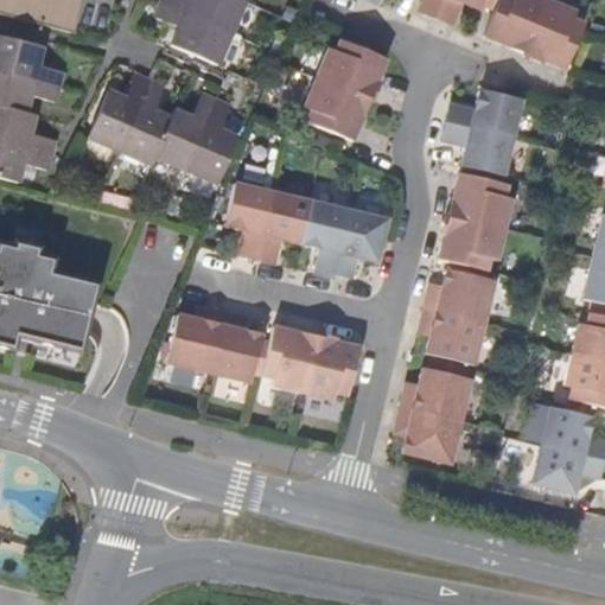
[(1,0),(0,5),(0,11),(13,14),(17,0),(1,0)]
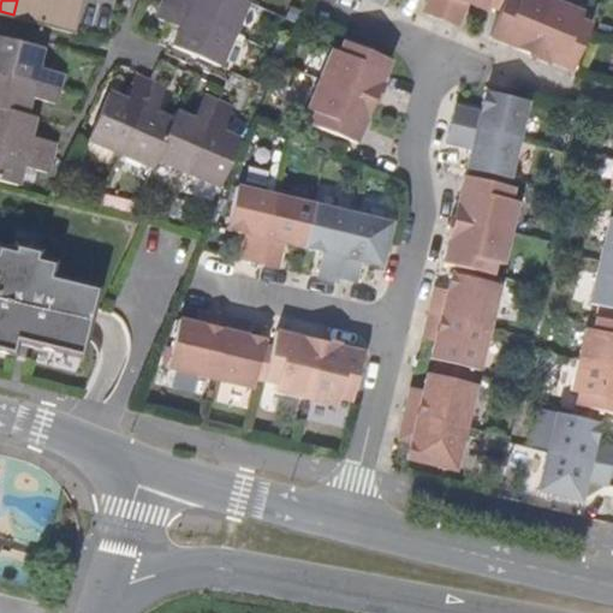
[(17,0),(13,15),(31,19),(36,0),(17,0)]
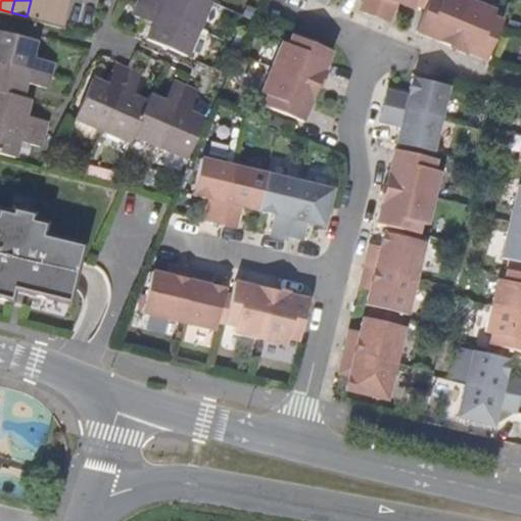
[(31,0),(27,16),(39,19),(44,0),(31,0)]
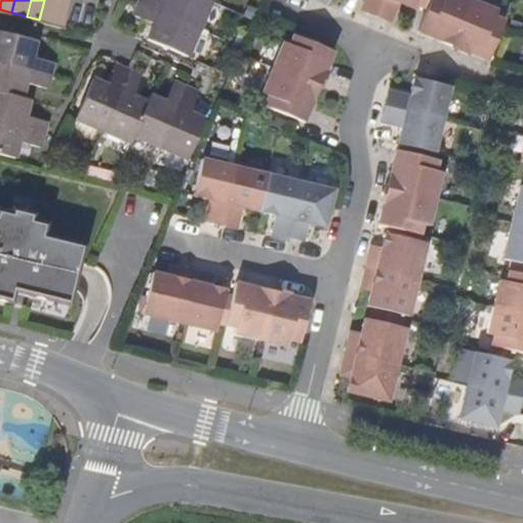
[(44,0),(39,19),(52,24),(58,0),(44,0)]
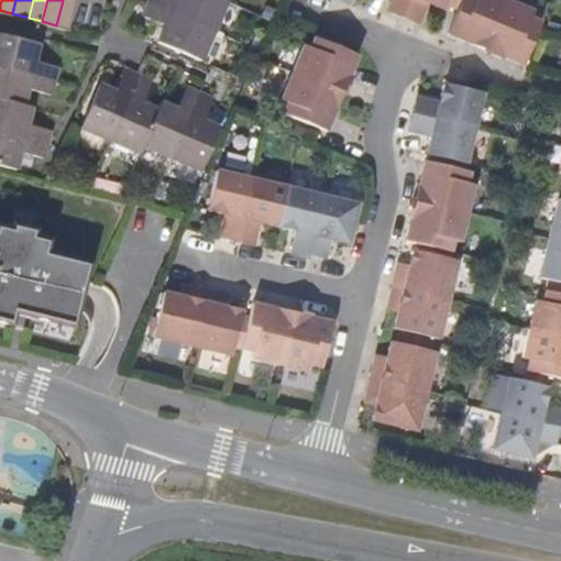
[(72,29),(79,0),(63,0),(56,25),(72,29)]
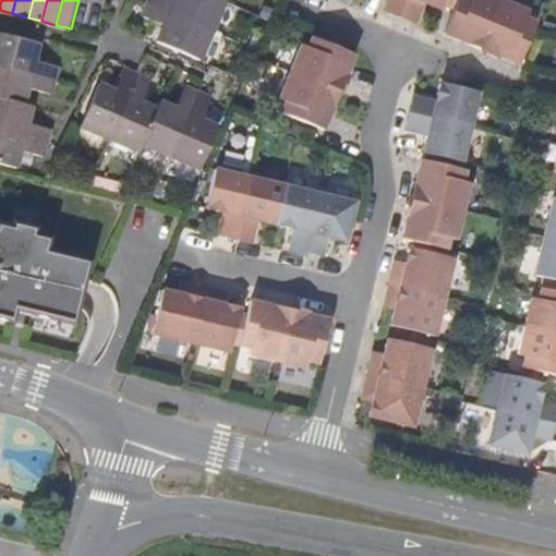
[(214,28),(227,0),(150,0),(150,1),(214,28)]
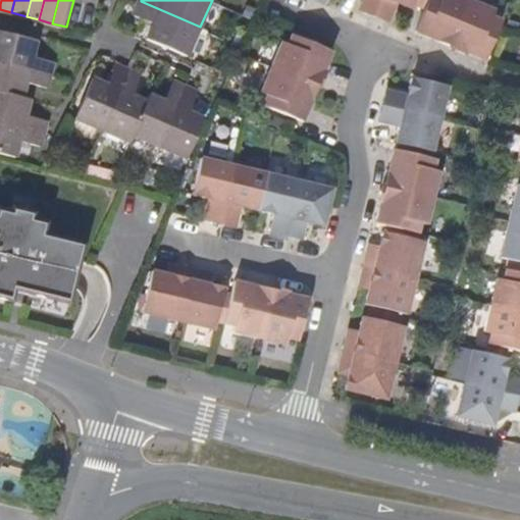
[(376,15),(381,0),(364,0),(361,9),(376,15)]
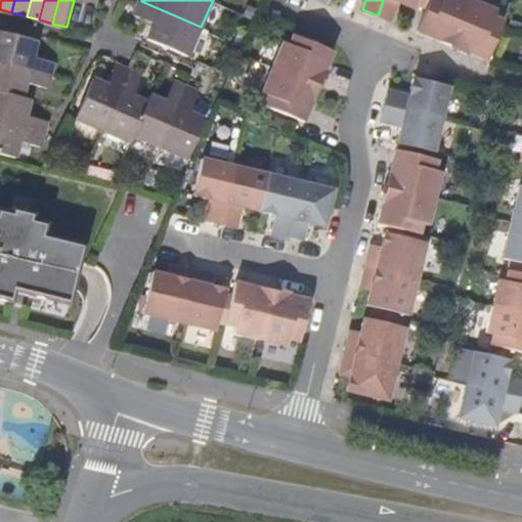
[(383,0),(378,15),(392,22),(401,2),(417,8),(419,3),(424,5),(425,0),(383,0)]
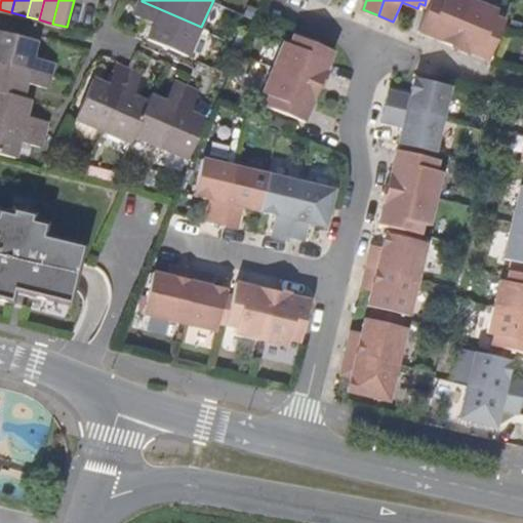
[(426,0),(425,5),(429,7),(419,31),(454,45),(453,47),(454,47),(474,0),(426,0)]
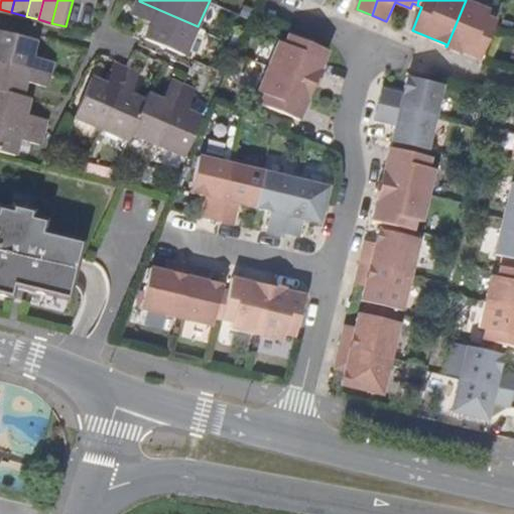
[(466,0),(446,46),(462,52),(463,50),(482,58),(498,19),(488,15),(491,9),(468,0),(466,0)]
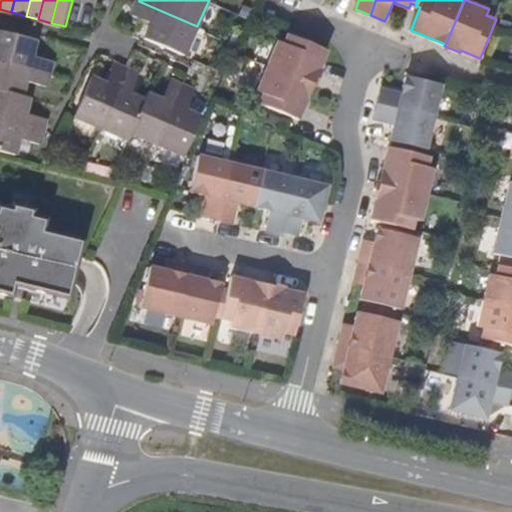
[(186,54),(197,26),(139,1),(134,12),(154,22),(147,37),(186,54)]
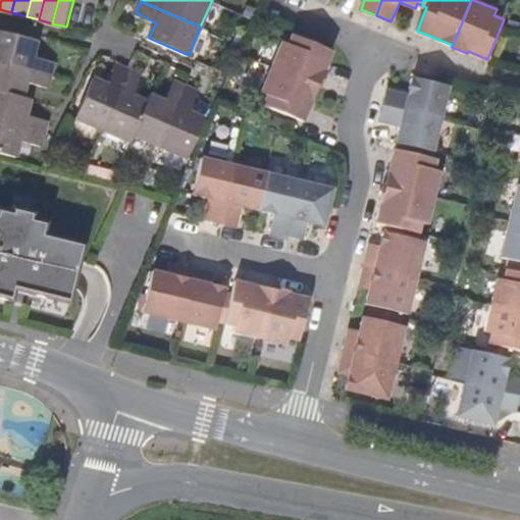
[(0,30),(0,59),(53,72),(56,60),(35,54),(38,40),(0,30)]
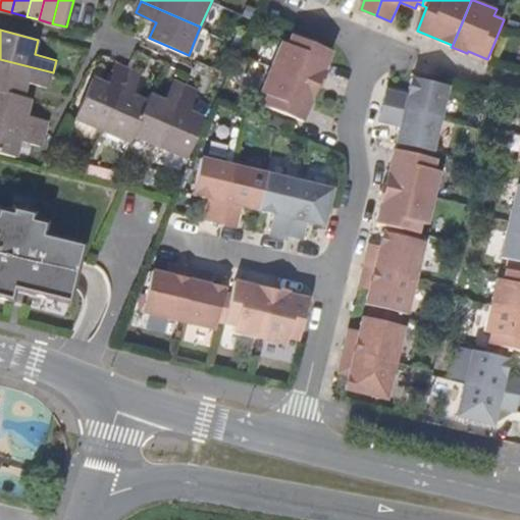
[(273,66),(320,86),(327,70),(325,69),(333,50),(294,34),(290,44),(283,42),(273,66)]
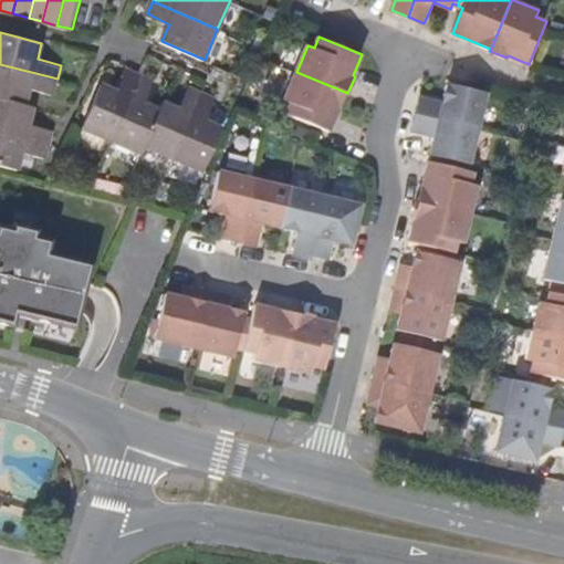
[(0,64),(0,97),(27,104),(31,89),(54,93),(58,79),(0,64)]
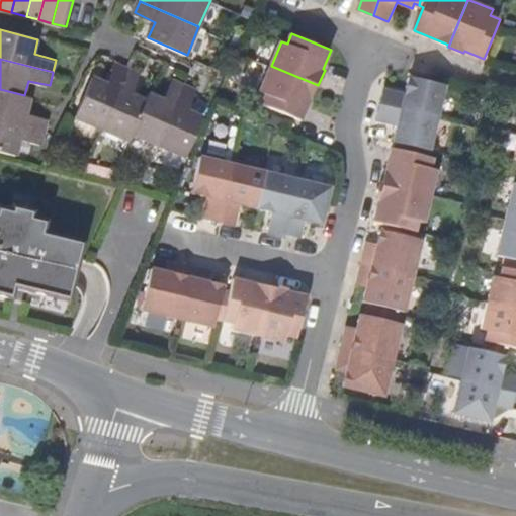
[(77,115),(104,127),(131,68),(117,63),(109,83),(94,76),(77,115)]
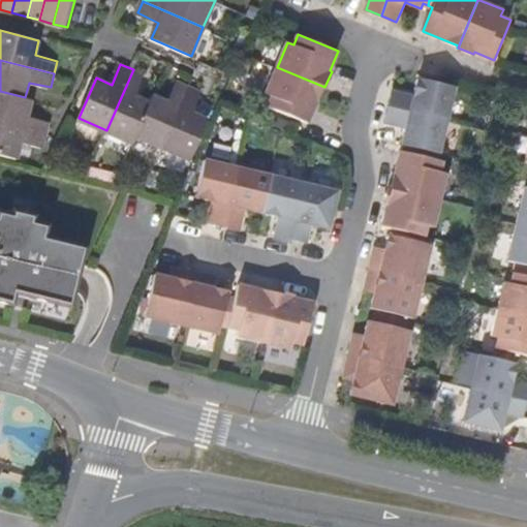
[(277,67),(266,93),(272,95),(268,105),(285,113),(308,122),(322,87),(324,88),(324,87),(277,67)]
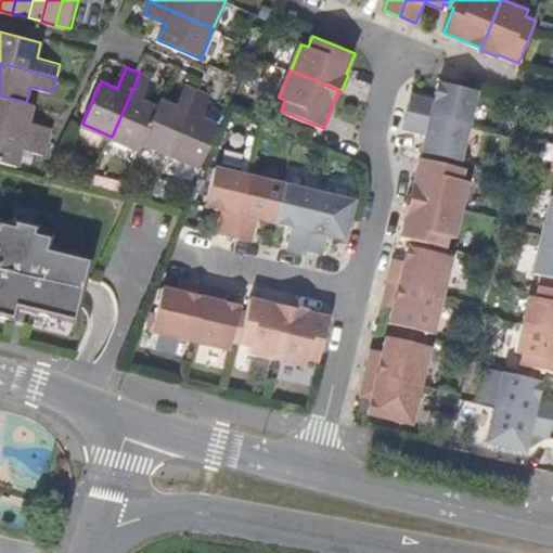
[(112,137),(141,149),(143,142),(158,106),(143,100),(152,78),(140,73),(112,137)]
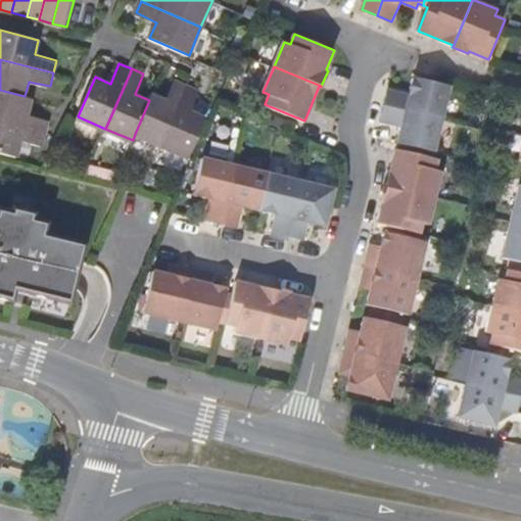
[(443,119),(452,86),(415,77),(411,94),(389,89),(385,104),(443,119)]
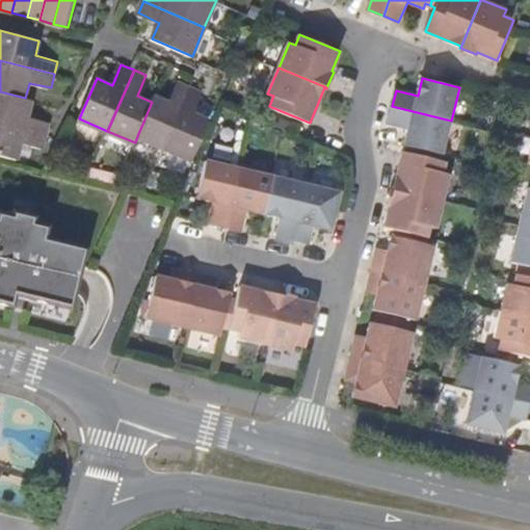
[(137,136),(166,148),(190,87),(179,82),(170,102),(155,95),(152,102),(137,136)]
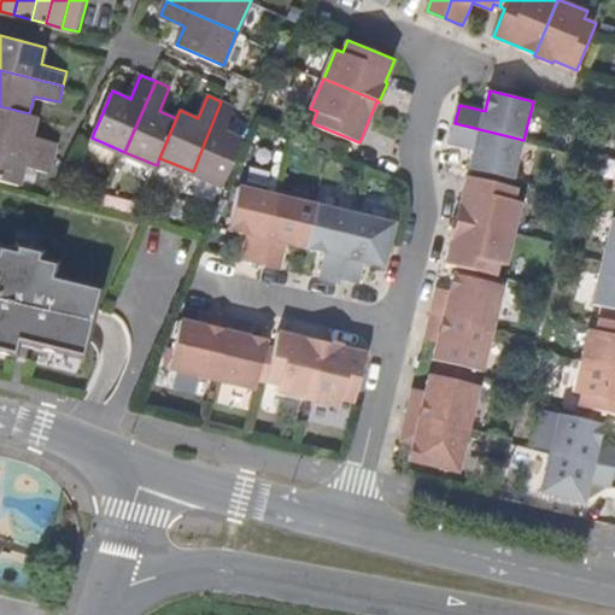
[(193,171),(224,185),(245,138),(226,130),(236,107),(221,101),(193,171)]
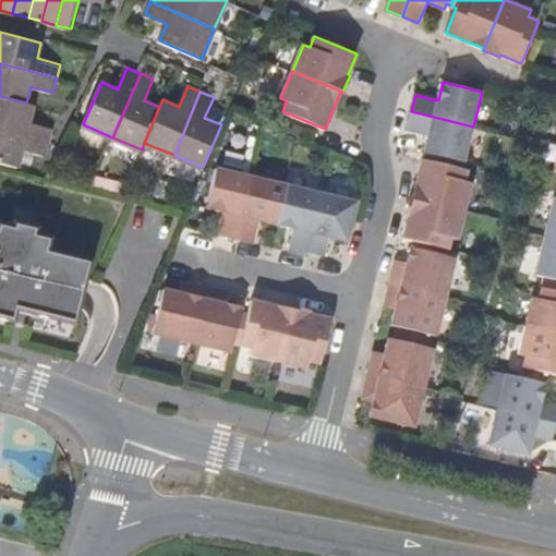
[(0,96),(0,128),(50,141),(53,128),(31,121),(35,105),(26,103),(0,96)]
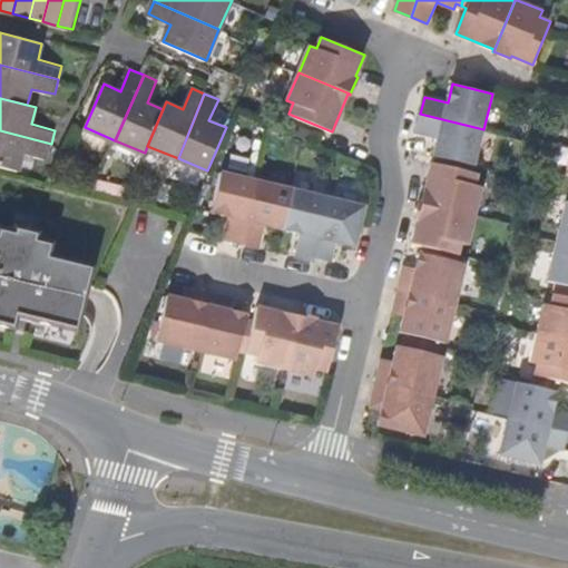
[(434,155),(439,156),(470,164),(475,165),(483,129),(420,114),(417,131),(439,137),(434,155)]
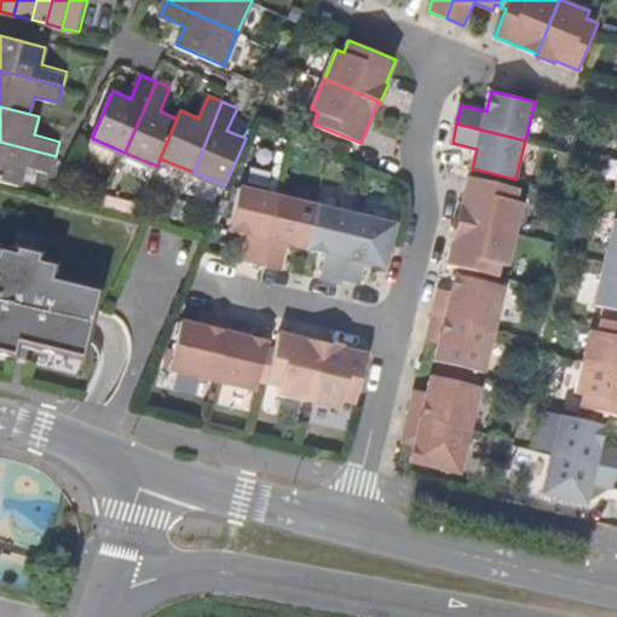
[(0,142),(0,179),(21,185),(26,166),(51,172),(56,156),(0,142)]
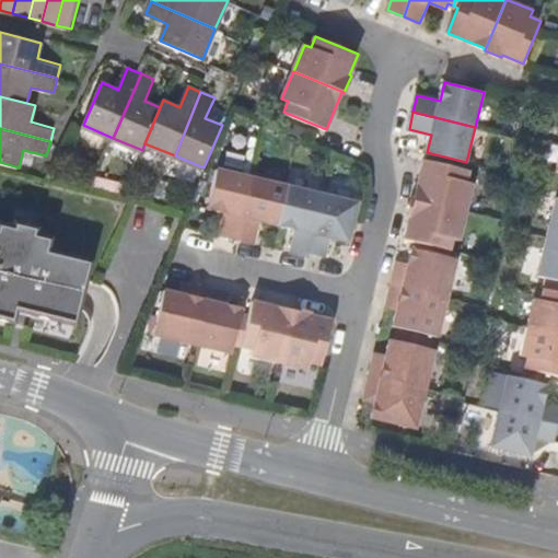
[(429,160),(425,159),(416,198),(414,198),(467,211),(474,183),(467,182),(469,170),(461,167),(462,161),(431,153),(429,160)]
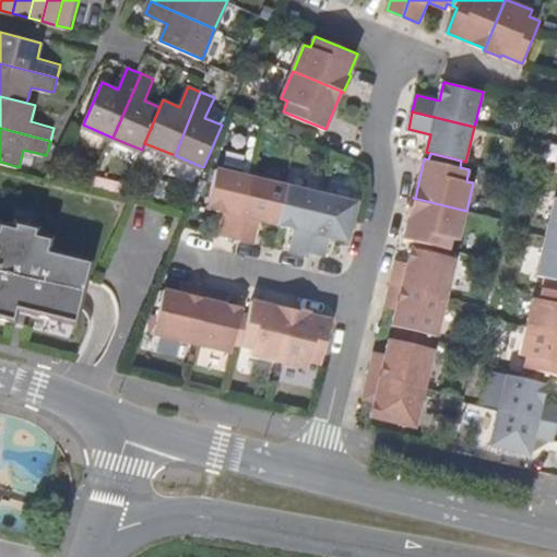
[(252,177),(217,168),(209,208),(226,212),(221,235),(238,238),(252,177)]
